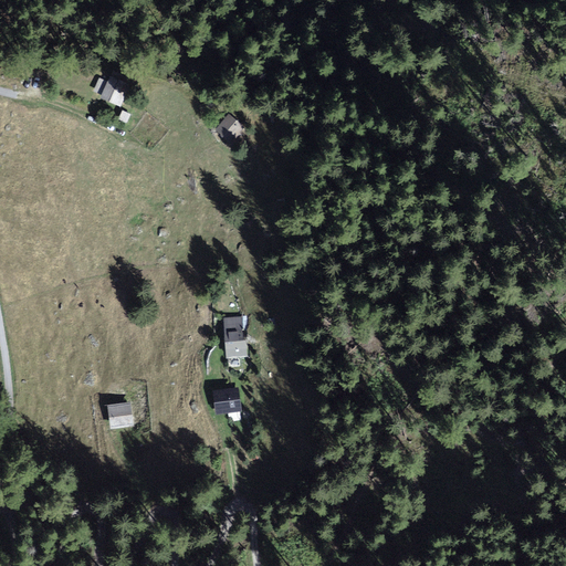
[(107,82),(100,79),(94,92),(102,95),(100,101),(119,109),(129,85),(126,84),(128,79),(112,71),(107,82)]
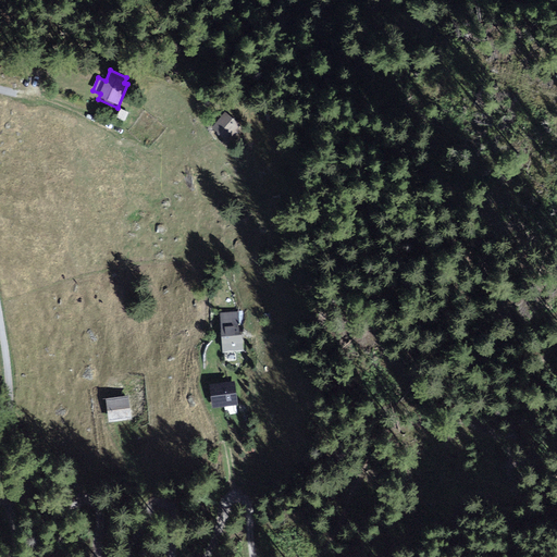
[(242,126),(225,112),(211,128),(227,143),(242,126)]
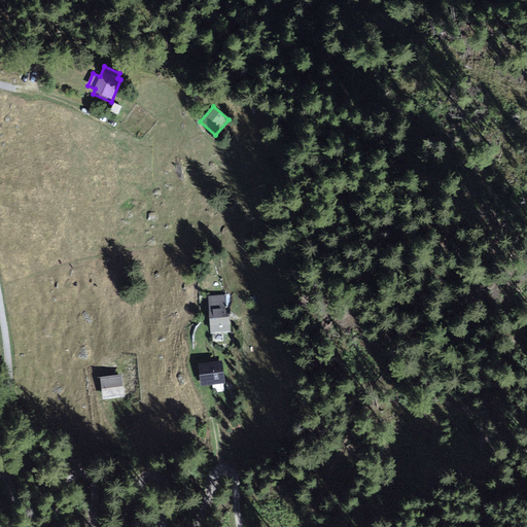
[(225,295),(209,296),(211,331),(230,330),(229,318),(226,318),(225,295)]
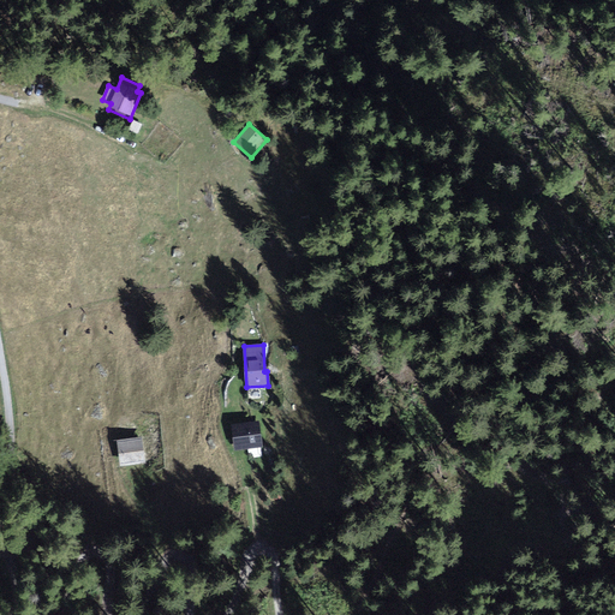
[(260,421),(233,424),(236,451),(262,447),(260,421)]
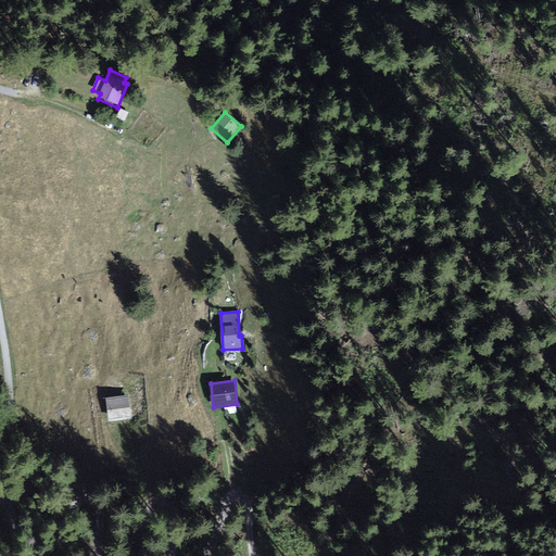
[(128,396),(105,400),(109,421),(131,418),(128,396)]
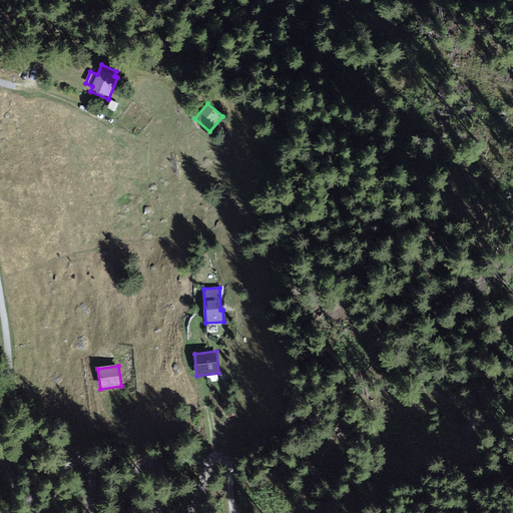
All buildings are outlined.
